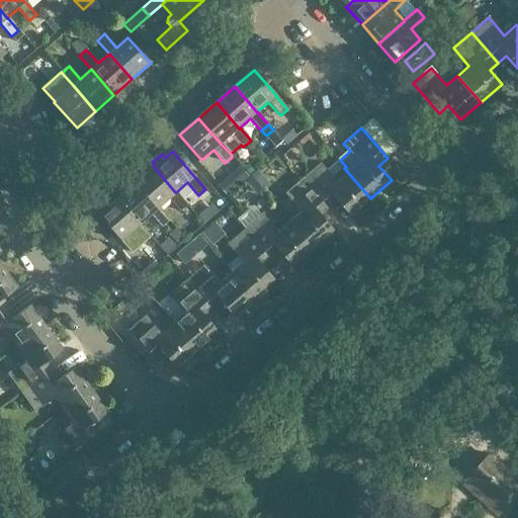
[(254,171),(248,164),(243,168),(250,175),(254,171)]
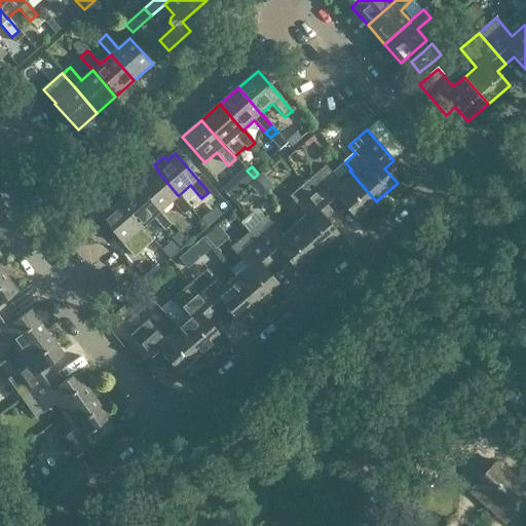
[(349,171),(338,181),(326,166),(307,182),(334,213),(343,204),(355,219),(376,201),(349,171)]
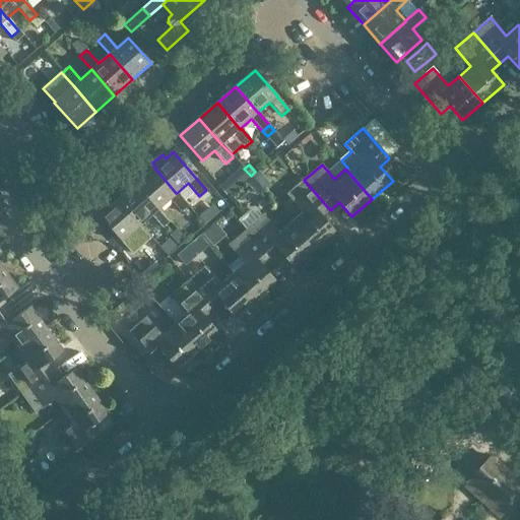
[(241,167),(231,175),(240,186),(250,177),(241,167)]
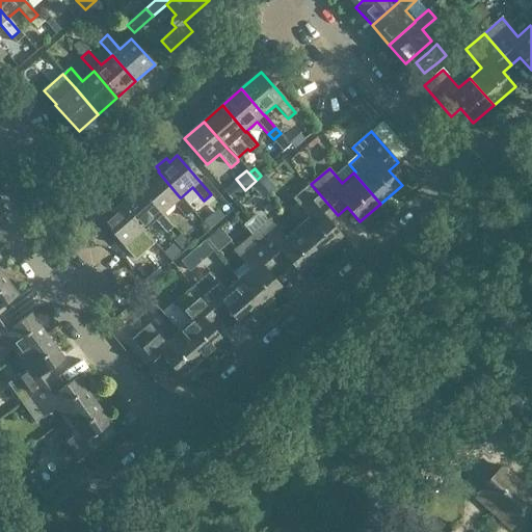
[(180,197),(158,171),(138,188),(161,214),(162,214),(174,204),(185,217),(192,211),(181,197),(180,197)]
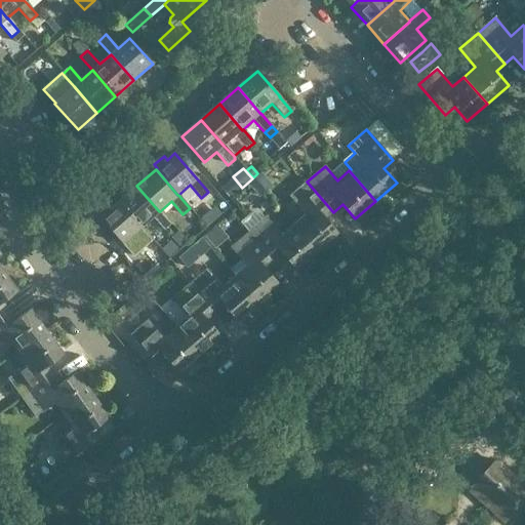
[(333,212),(307,182),(289,197),(306,215),(293,226),(317,252),(338,235),(325,219),(333,212)]
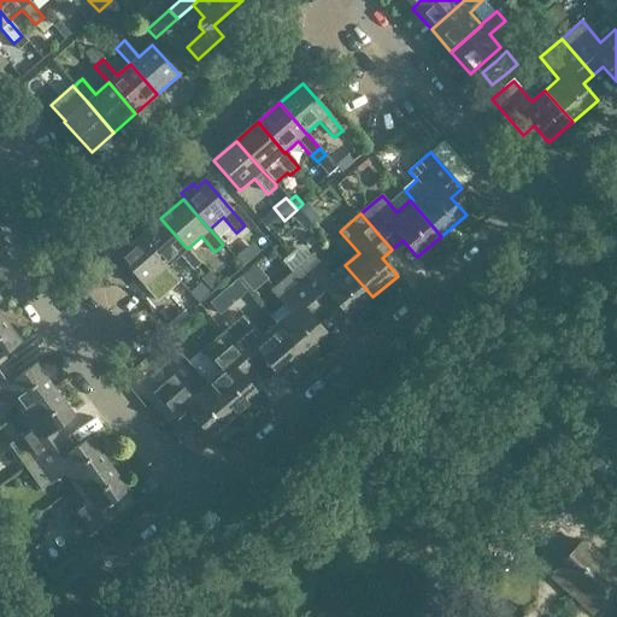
[(160,218),(153,225),(150,221),(137,230),(141,235),(139,238),(165,268),(180,256),(193,271),(201,264),(188,248),(187,248),(160,218)]
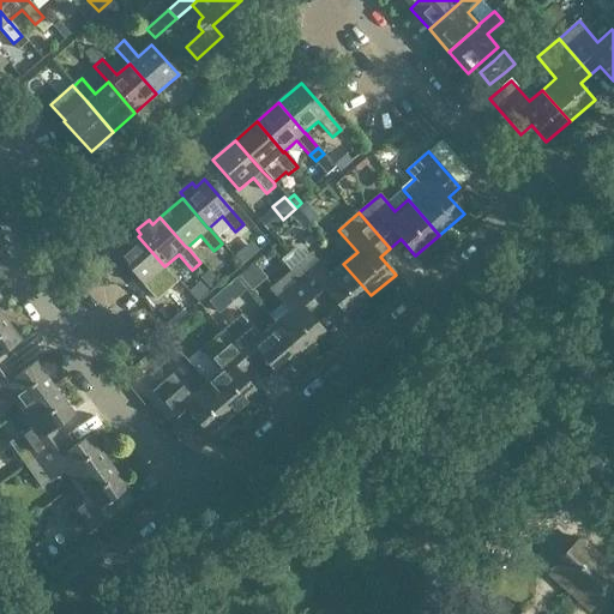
[(138,236),(131,242),(127,238),(115,248),(119,253),(116,256),(143,286),(157,274),(170,288),(178,282),(164,266),(138,236)]
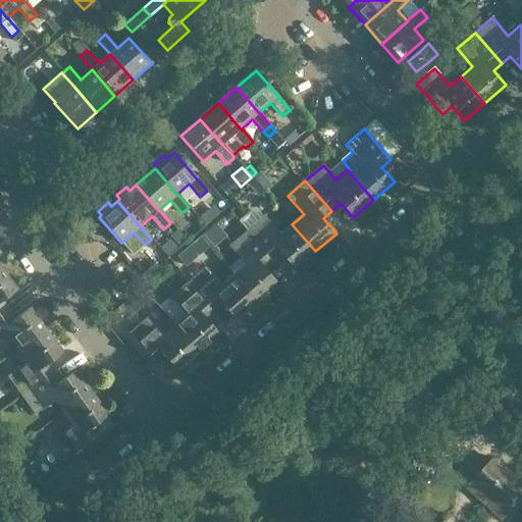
[(213,219),(207,212),(199,218),(205,225),(213,219)]
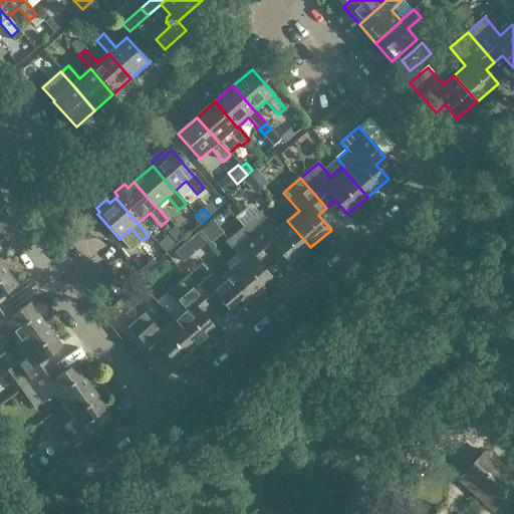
[(310,247),(287,221),(276,231),(260,213),(243,228),(269,258),(278,251),(290,265),(310,247)]
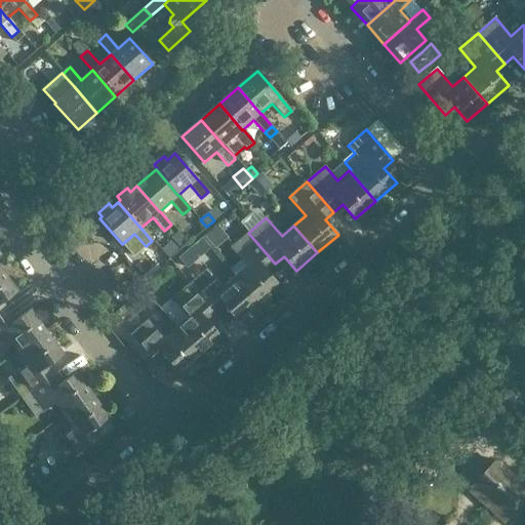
[(275,264),(248,233),(231,248),(247,267),(235,277),(258,304),(280,285),(267,271),(275,264)]
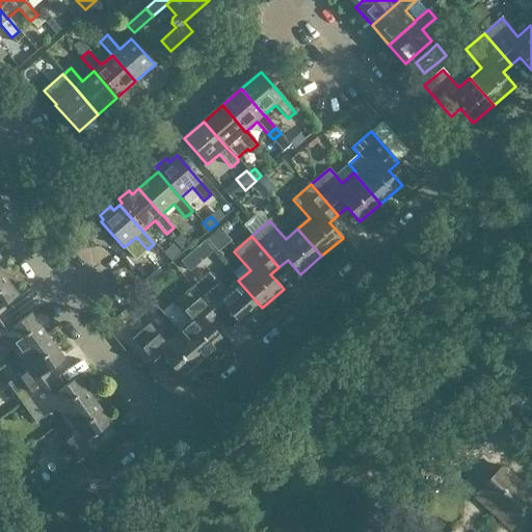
[(173,244),(164,253),(171,261),(181,253),(173,244)]
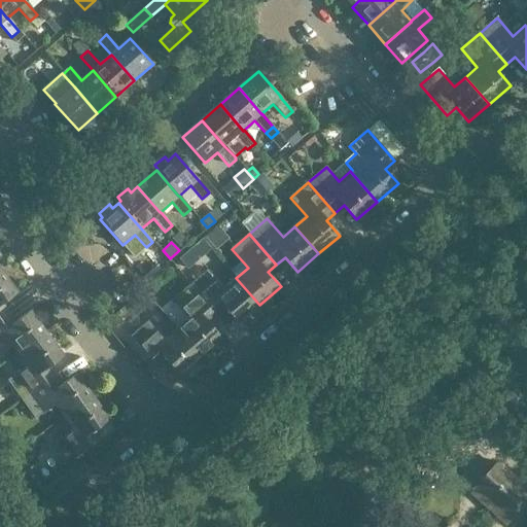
[(191,249),(180,259),(187,269),(200,258),(191,249)]
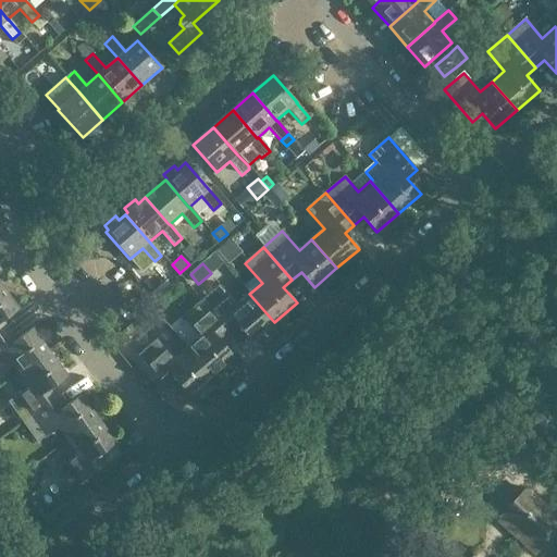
[(221,285),(214,289),(208,282),(194,293),(201,301),(230,334),(238,326),(251,342),(274,322),(249,294),(237,304),(221,285)]
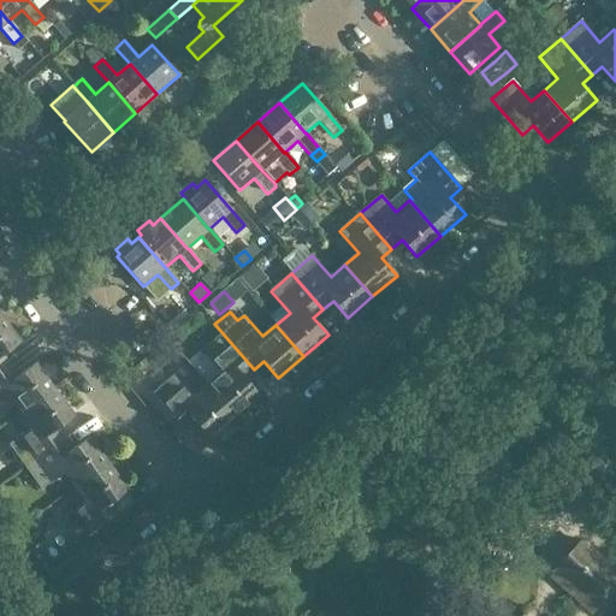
[(0,372),(10,366),(3,355),(19,342),(1,315),(0,315),(0,372)]
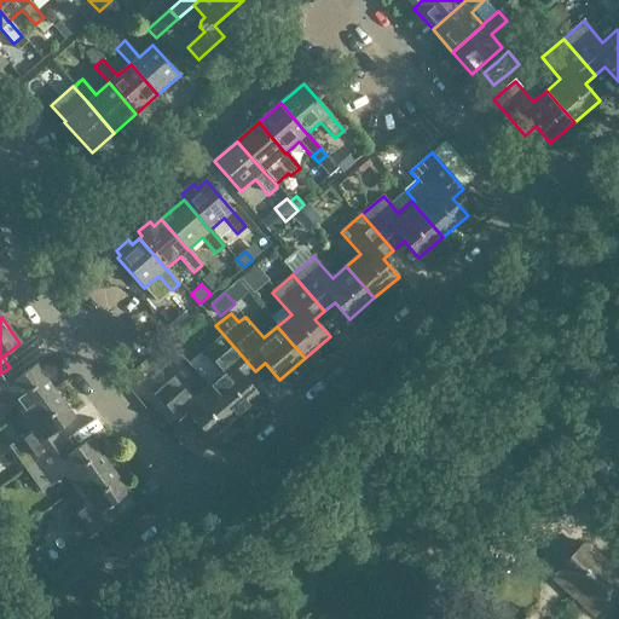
[(255,371),(224,335),(203,353),(221,375),(207,386),(235,418),(260,397),(246,380),(255,371)]
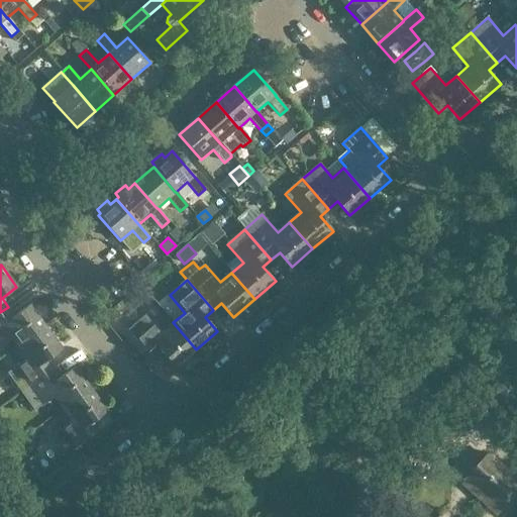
[(15,316),(8,307),(0,312),(0,341),(9,335),(18,347),(45,327),(30,305),(15,316)]
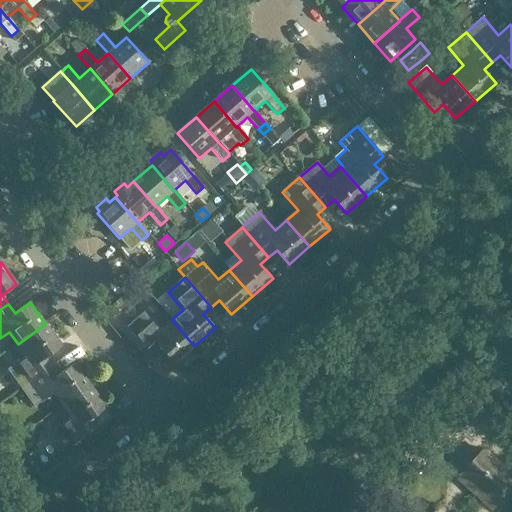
[(194,346),(171,319),(160,329),(145,312),(127,327),(153,357),(162,349),(174,364),(194,346)]
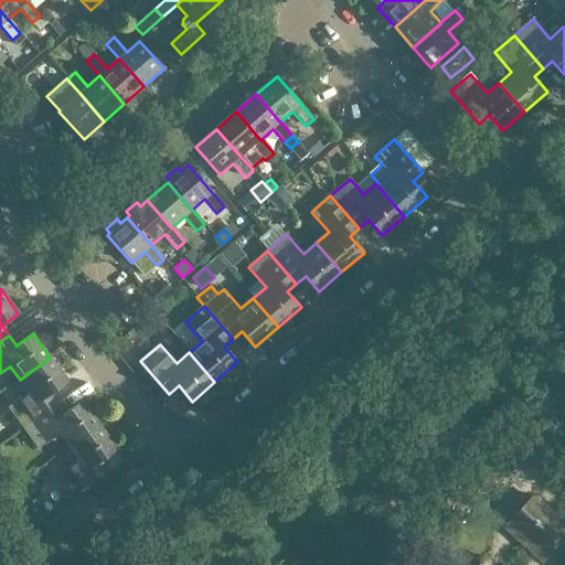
[(50,358),(20,380),(30,393),(8,408),(23,429),(59,404),(51,393),(67,382),(50,358)]
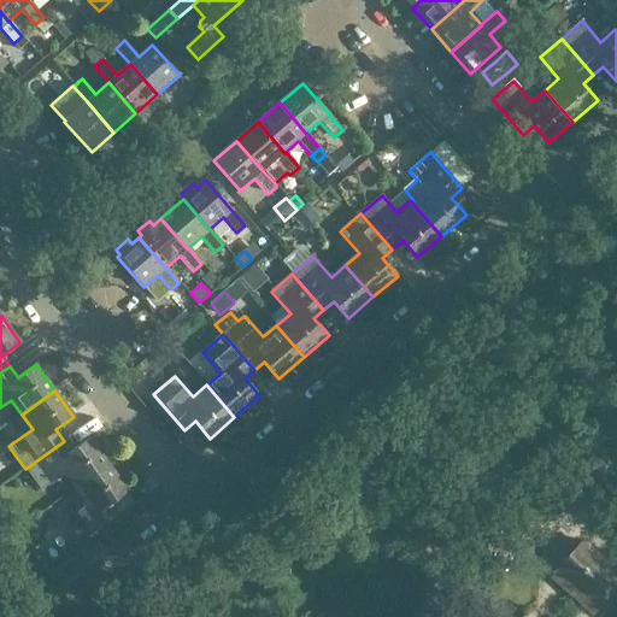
[(71,452),(64,441),(25,469),(42,492),(65,475),(75,488),(109,464),(89,439),(71,452)]
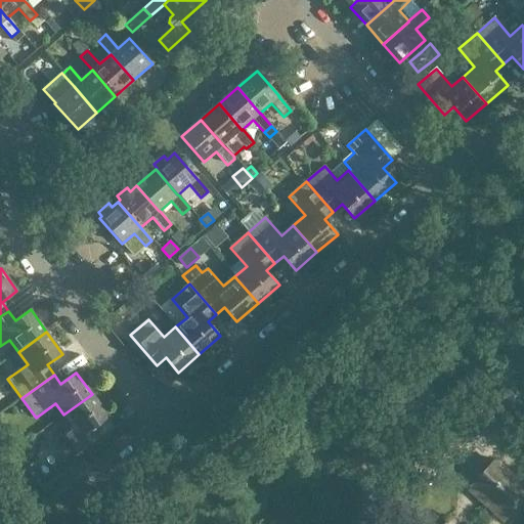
[(92,394),(63,415),(73,427),(53,441),(68,462),(100,437),(93,428),(108,417),(92,394)]
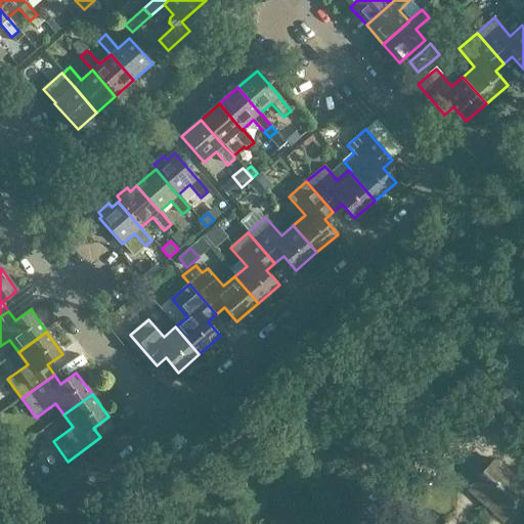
[(468,412),(456,425),(473,439),(484,427),(468,412)]
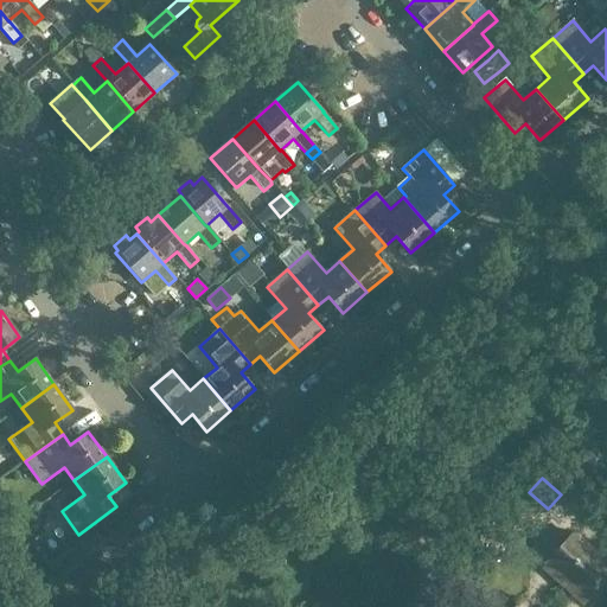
[(586,604),(592,596),(587,590),(606,567),(606,561),(575,534),(544,568),(586,604)]
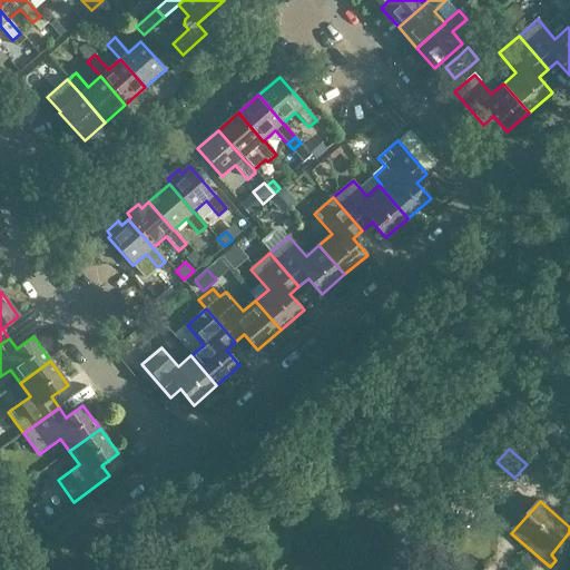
[(80,503),(75,509),(85,521),(91,516),(80,503)]
